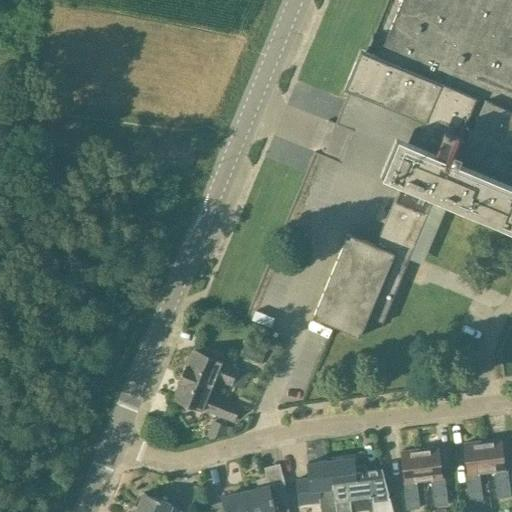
[(347,235),(312,318),(315,319),(360,338),(368,319),(383,325),(410,259),(411,258),(433,206),(441,209),(443,210),(445,211),(511,238),(511,0),(402,0),(378,57),(366,51),(362,50),(344,92),(348,94),(365,101),(425,126),(417,145),(399,138),(397,144),(383,176),(401,184),(398,191),(374,246),(354,238),(347,235)]
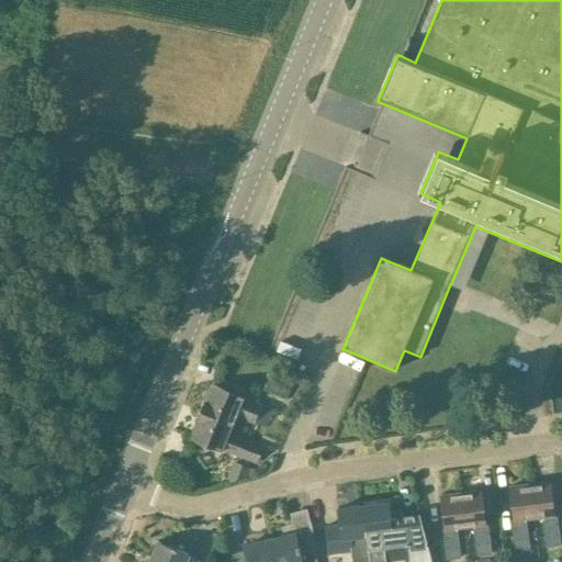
[(271,370),(263,390),(287,398),(294,379),(271,370)]
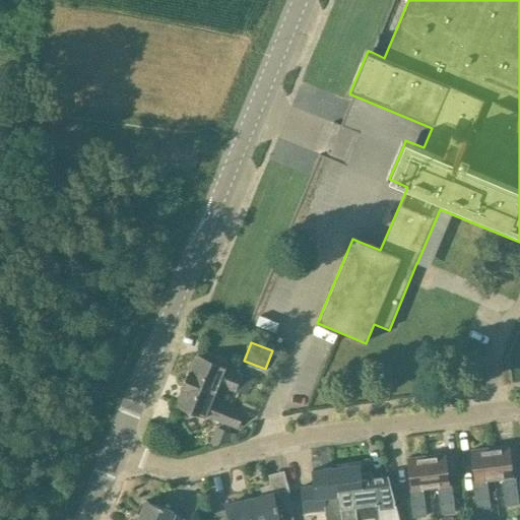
[(253,382),(242,377),(224,371),(225,369),(197,356),(187,382),(215,393),(218,386),(236,393),(247,397),(253,382)]
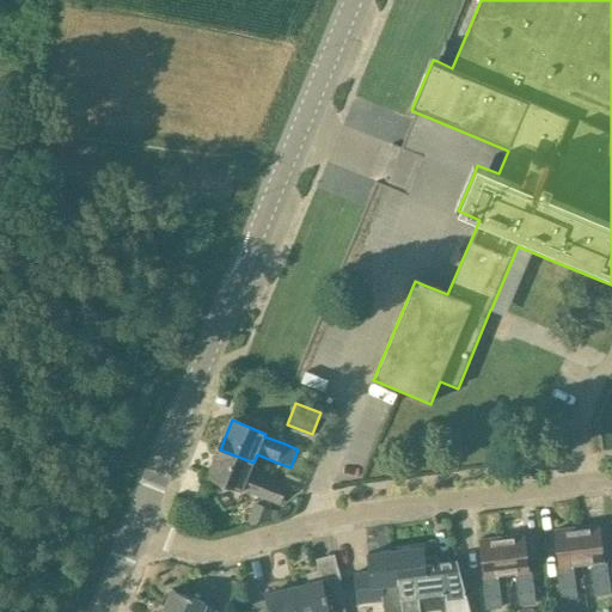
[(250,472),(254,463),(220,450),(208,477),(242,491),(242,490),(274,503),(281,485),(250,472)]
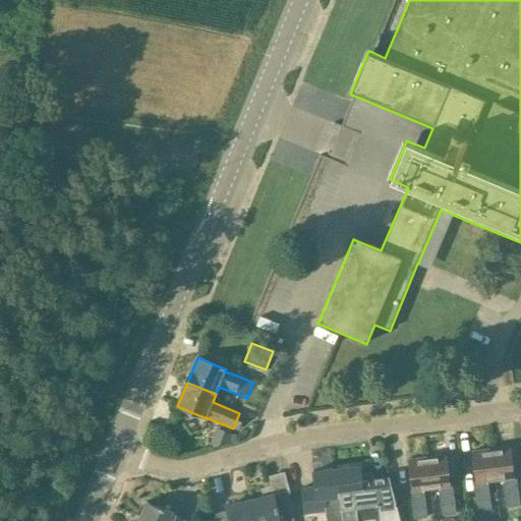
[(219,430),(211,450),(229,446),(233,437),(219,430)]
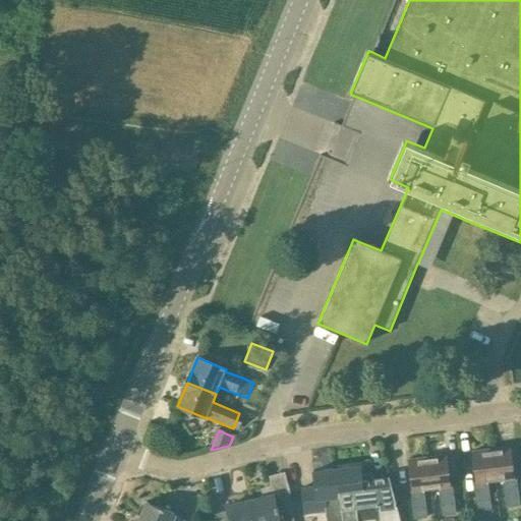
[(519,506),(517,494),(516,478),(514,478),(510,447),(490,450),(495,481),(503,480),(506,507),(519,506)]
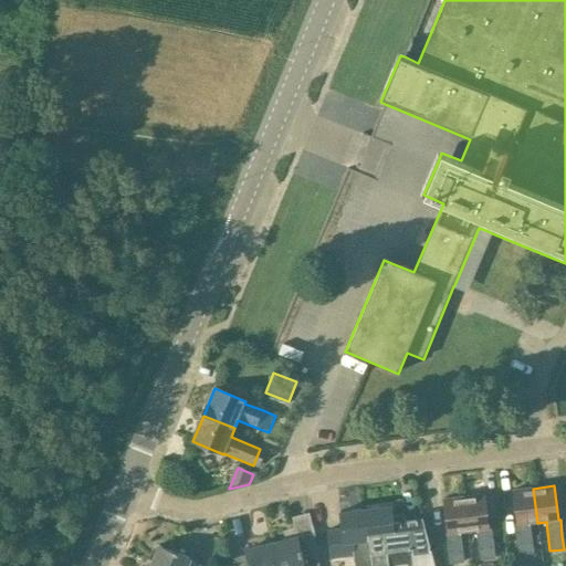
[(533,553),(531,541),(530,524),(537,523),(533,489),(513,491),(517,525),(515,526),(519,555),(533,553)]
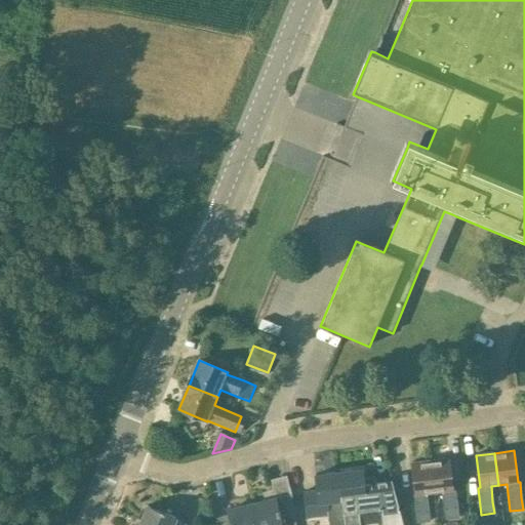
[(458,518),(457,506),(455,491),(453,491),(449,458),(431,461),(435,493),(442,492),(445,520),(458,518)]
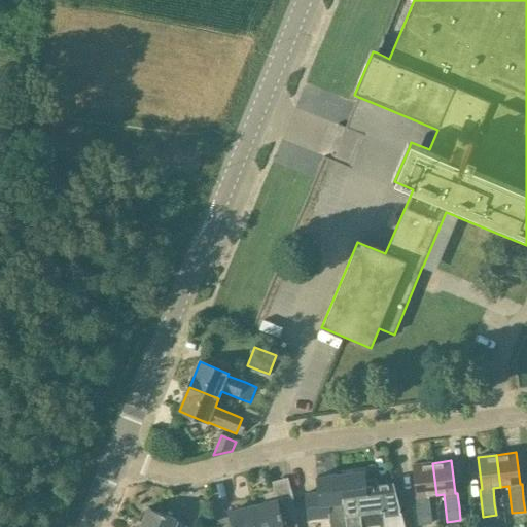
[(432,524),(430,512),(428,496),(436,495),(432,463),(413,465),(417,498),(416,498),(419,526),(432,524)]
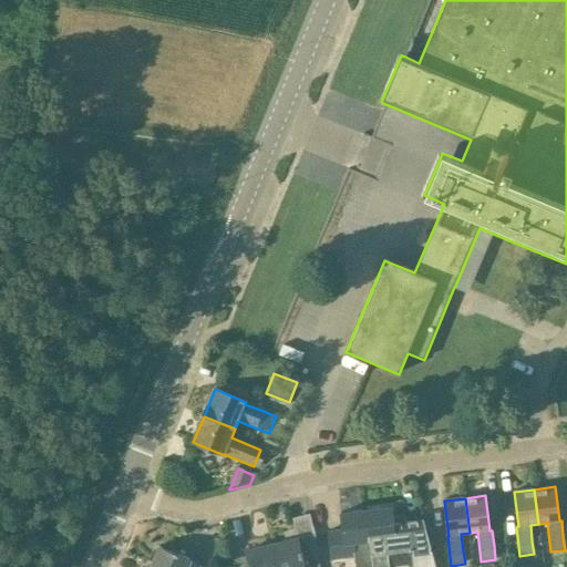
[(371,554),(411,549),(413,566),(435,566),(423,521),(393,524),(391,507),(366,512),(370,542),(371,554)]
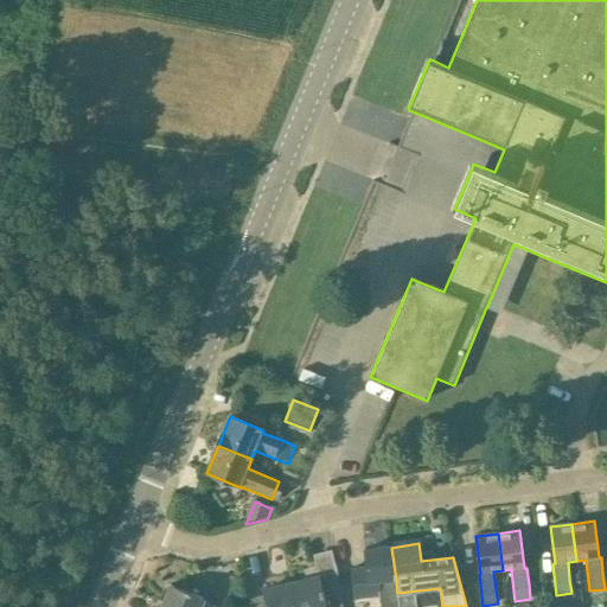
[(381,582),(396,580),(391,548),(365,551),(368,568),(351,570),(355,599),(383,595),(381,582)]
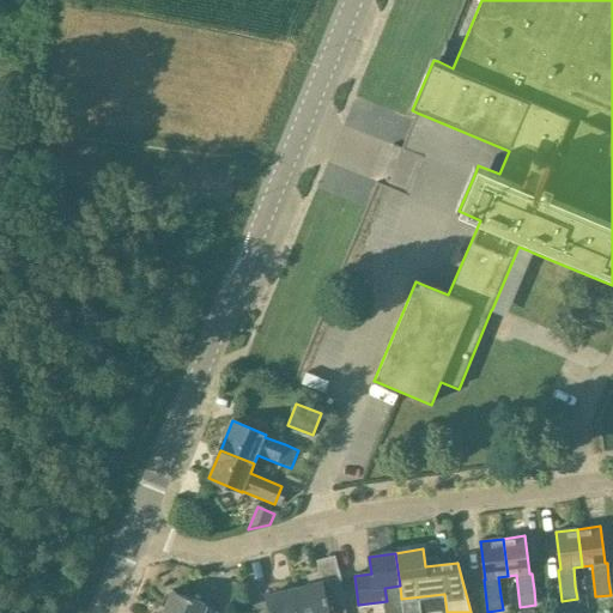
[(341,612),(345,612),(340,577),(293,589),(299,612),(341,612)]
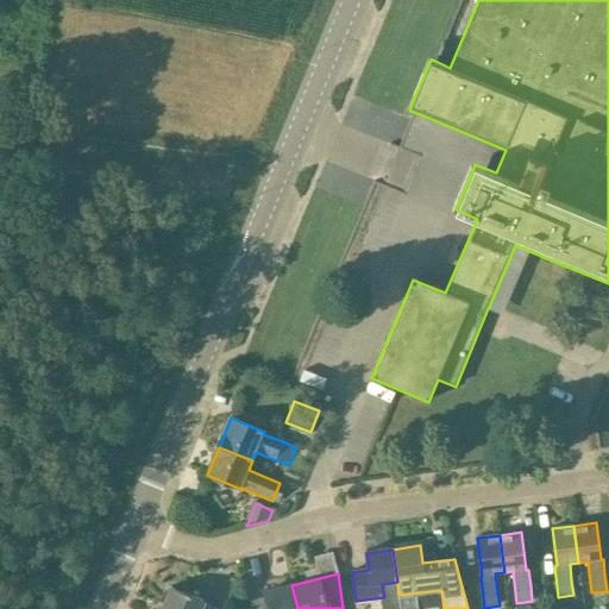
[(264,597),(250,601),(252,608),(297,608),(292,585),(263,592),(264,597)]
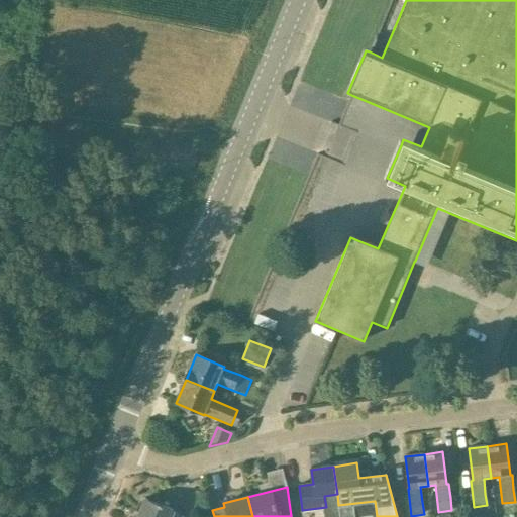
[(184,516),(173,511),(145,499),(136,516),(184,516)]
